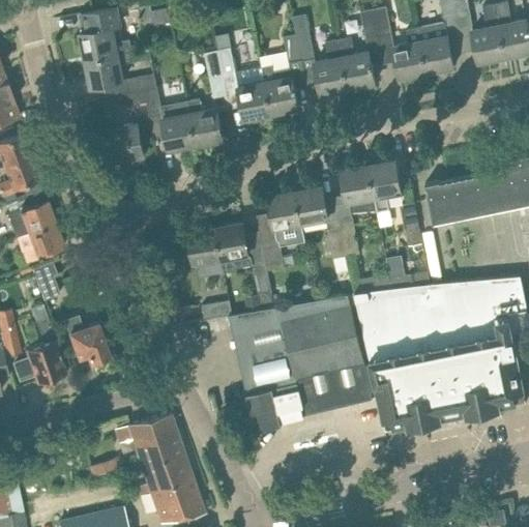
[(459,36),(451,0),(439,0),(444,24),(416,29),(425,74),(453,68),(447,38),(459,36)]
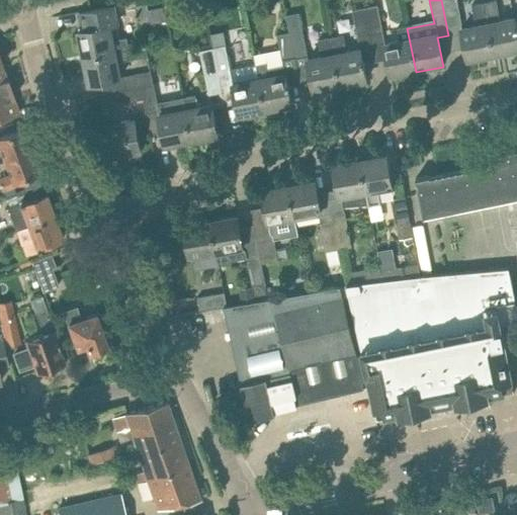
[(441,0),(448,35),(449,34),(448,29),(461,27),(455,0),(441,0)]
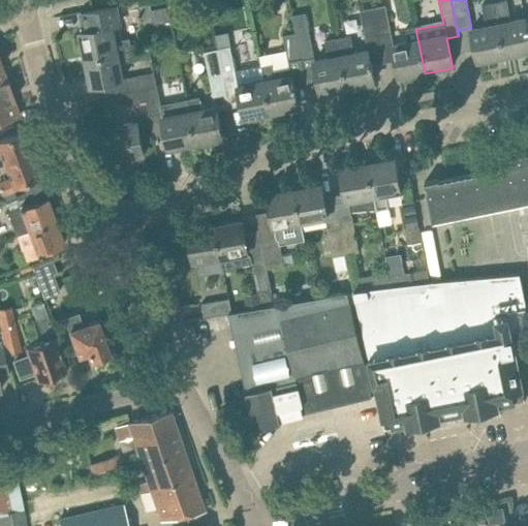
[(527,38),(527,33),(527,32),(527,28),(526,28),(525,21),(509,24),(505,2),(494,5),(496,16),(504,58),(516,55),(516,60),(527,57),(527,38)]
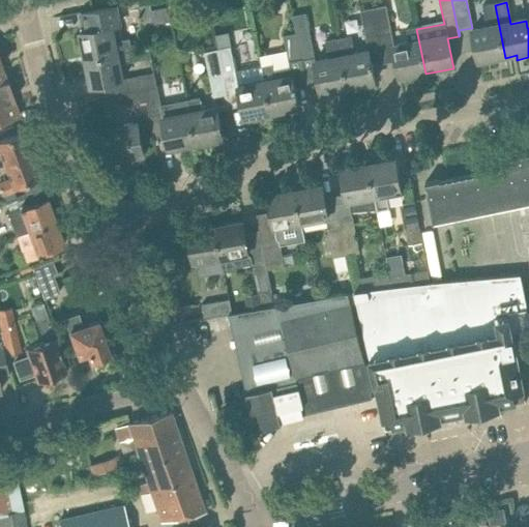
[(505,58),(497,16),(495,5),(482,7),(487,29),(472,31),(478,63),(479,63),(480,67),(494,64),(494,60),(505,58)]
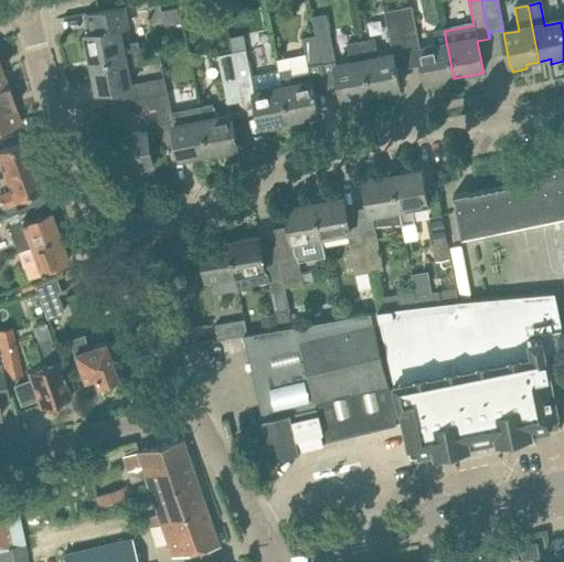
[(123,45),(119,31),(126,30),(121,8),(86,16),(89,35),(85,36),(91,64),(125,57),(140,55),(138,43),(123,45)]
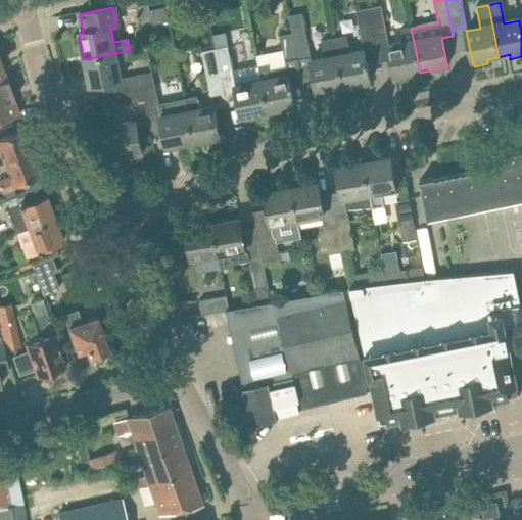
[(385,34),(380,8),(367,10),(373,36),(385,34)]
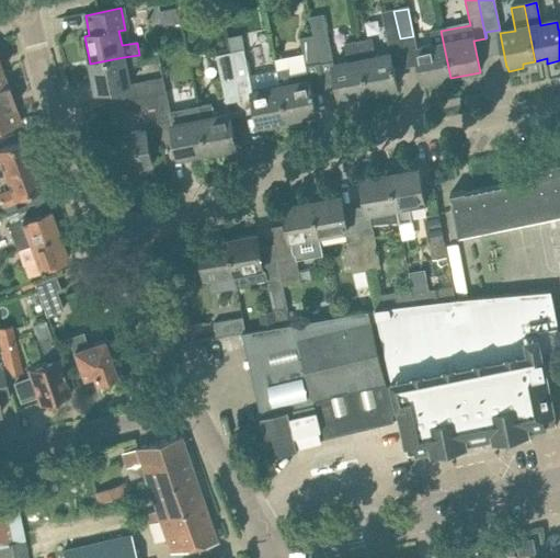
[(401,48),(400,38),(393,11),(380,13),(388,52),(401,48)]
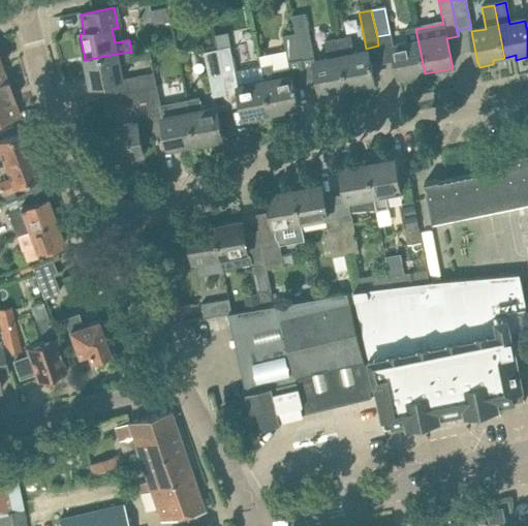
[(311,51),(304,16),(291,18),(294,35),(300,62),(301,63),(313,60),(311,51)]
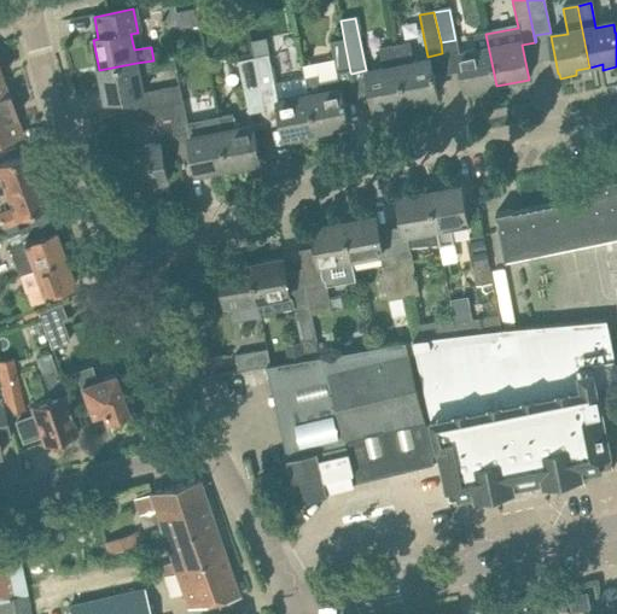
[(496,86),(485,34),(475,36),(477,52),(458,56),(465,92),(496,86)]
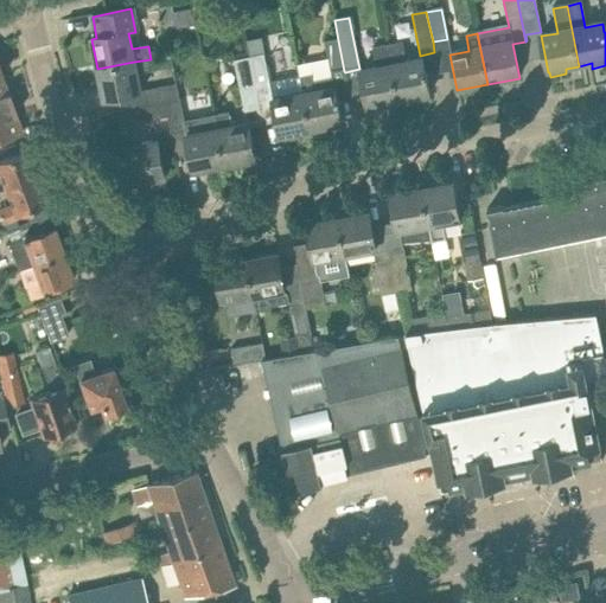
[(344,71),(338,40),(324,43),(330,74),(344,71)]
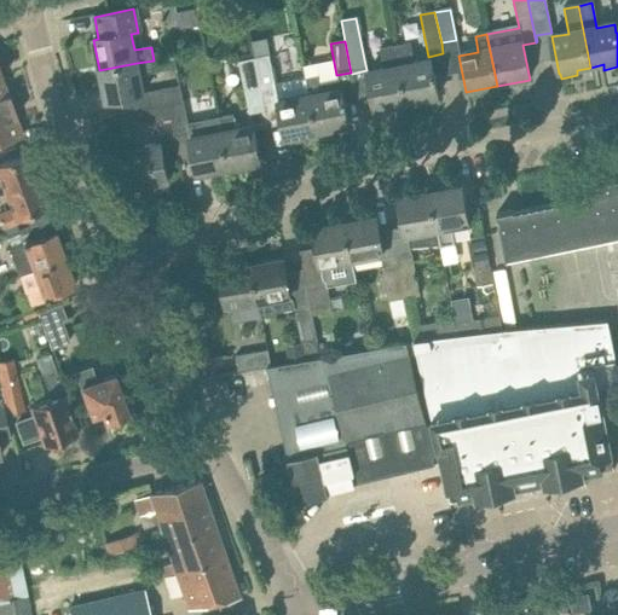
[(265,42),(250,45),(254,62),(269,59),(265,42)]
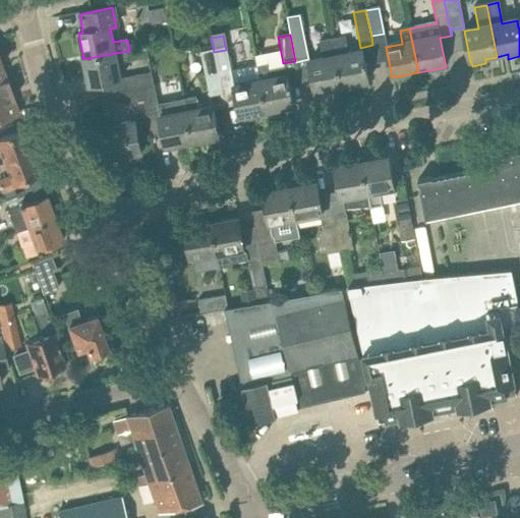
[(364,63),(362,51),(348,54),(344,38),(331,40),(335,57),(341,88),(368,82),(365,67),(367,66),(366,62),(364,63)]
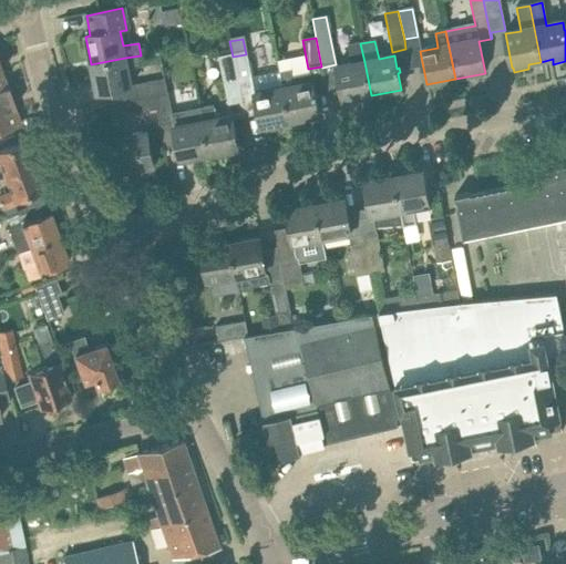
[(371,95),(364,62),(360,43),(347,47),(350,64),(336,68),(343,102),(371,95)]
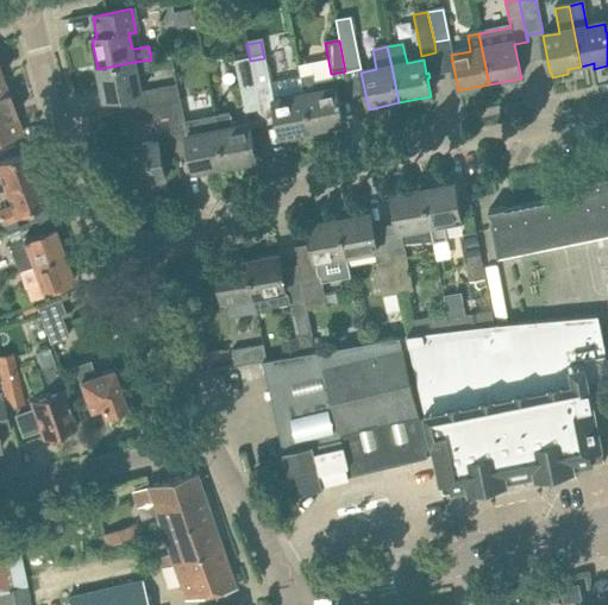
[(264,58),(250,61),(258,101),(273,99),(264,58)]
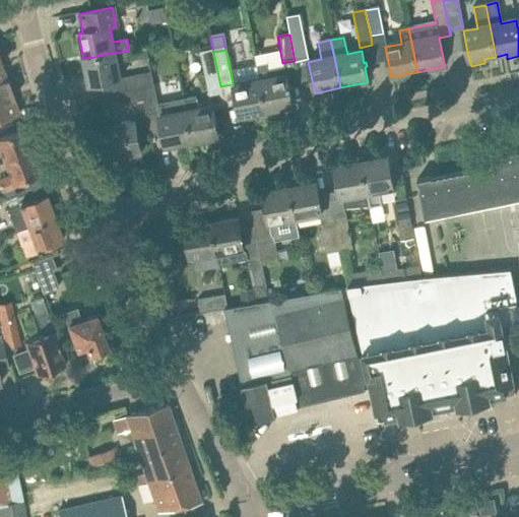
[(120,80),(117,64),(131,62),(129,51),(115,53),(83,59),(89,87),(120,80)]
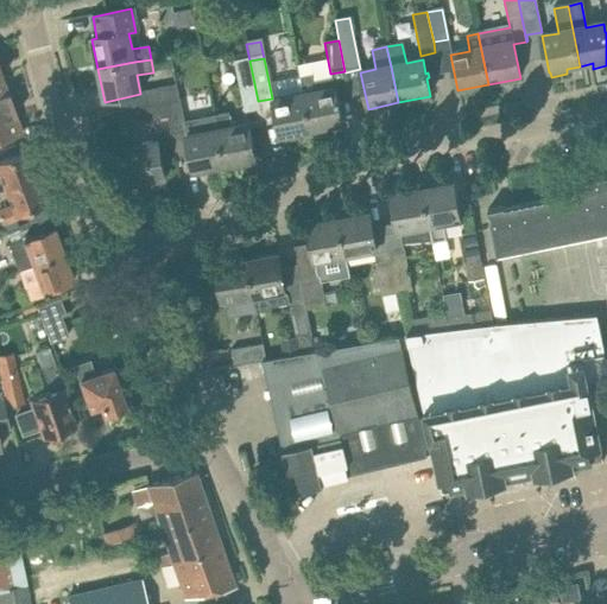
[(259,108),(258,101),(250,61),(234,64),(244,112),(259,108)]
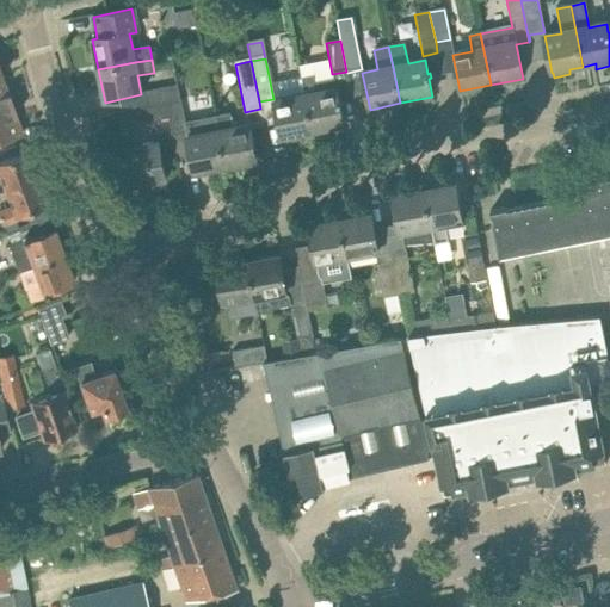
[(0,111),(12,107),(7,95),(6,97),(0,80),(2,80),(1,79),(0,79),(0,111)]
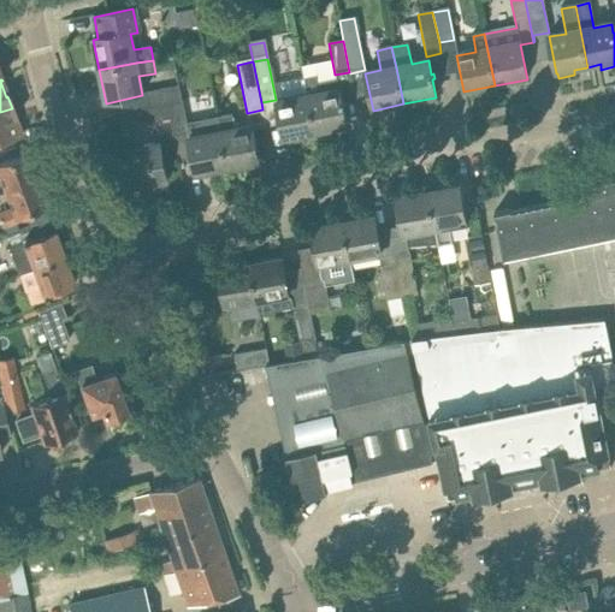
[(317,79),(302,82),(306,99),(313,134),(347,126),(342,106),(344,105),(343,100),(341,101),(337,81),(318,84),(317,79)]
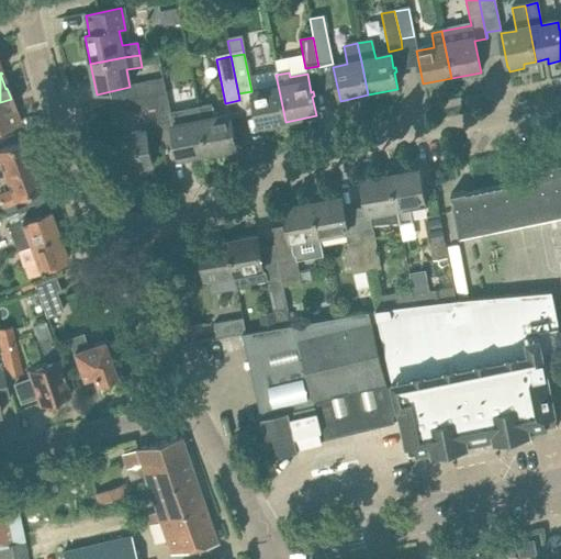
[(165,94),(161,80),(134,86),(137,99),(152,97),(165,94)]
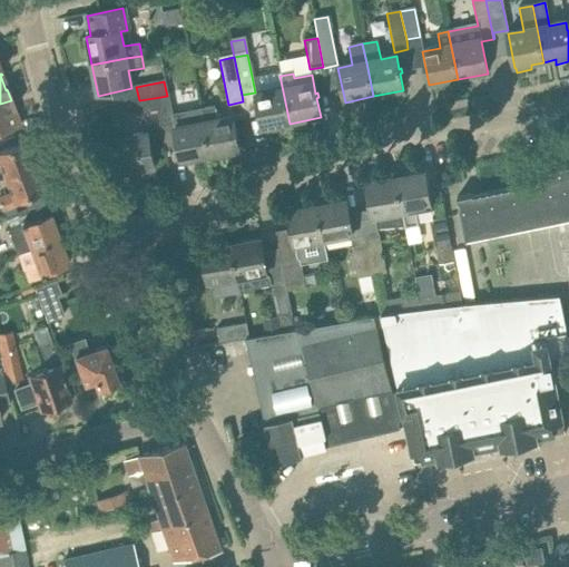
[(290,124),(283,91),(256,97),(263,129),(264,129),(265,135),(280,132),(278,126),(290,124)]
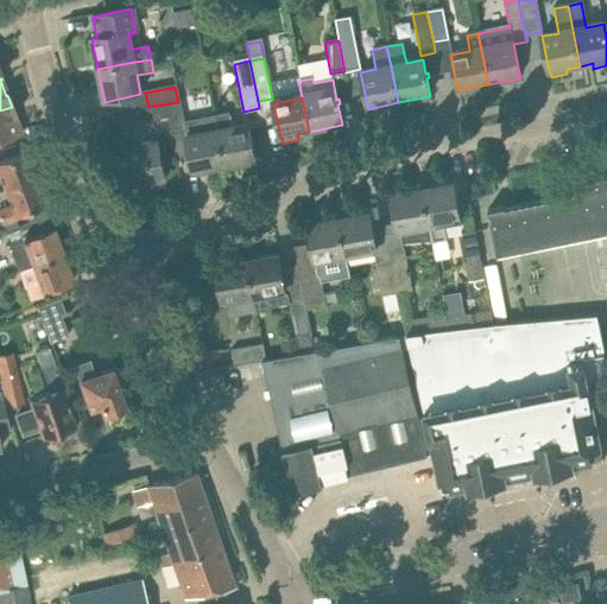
[(223,167),(216,132),(214,118),(198,120),(202,134),(185,138),(179,101),(178,102),(164,105),(168,119),(176,160),(190,158),(193,173),(223,167)]
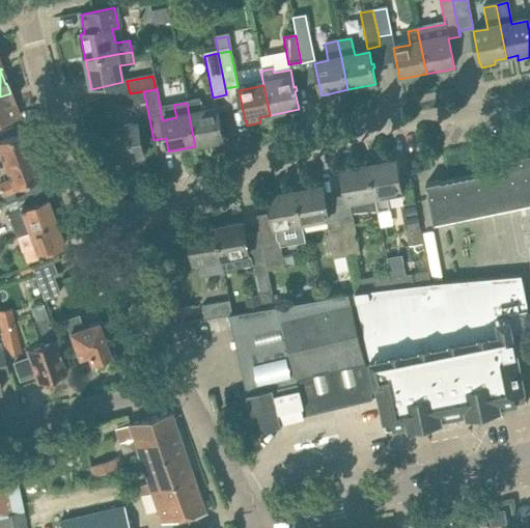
[(146,104),(143,91),(130,93),(116,95),(118,109),(146,104)]
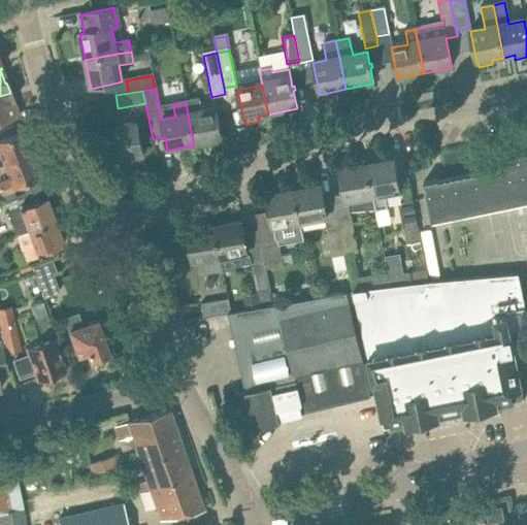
[(0,125),(18,119),(12,103),(13,102),(10,93),(0,96),(0,125)]
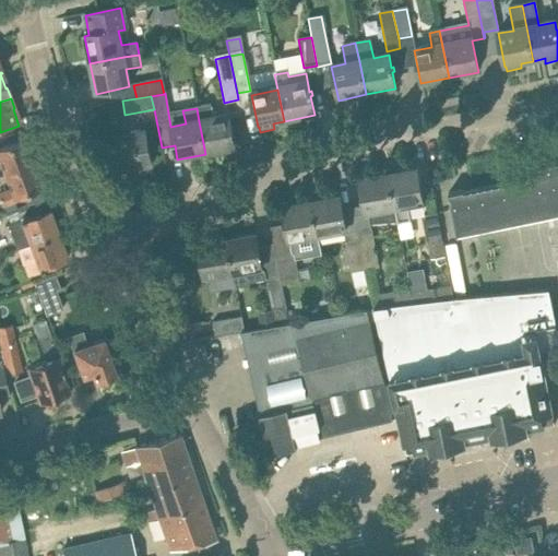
[(235,149),(230,127),(228,115),(213,118),(210,105),(197,108),(199,121),(205,154),(235,149)]
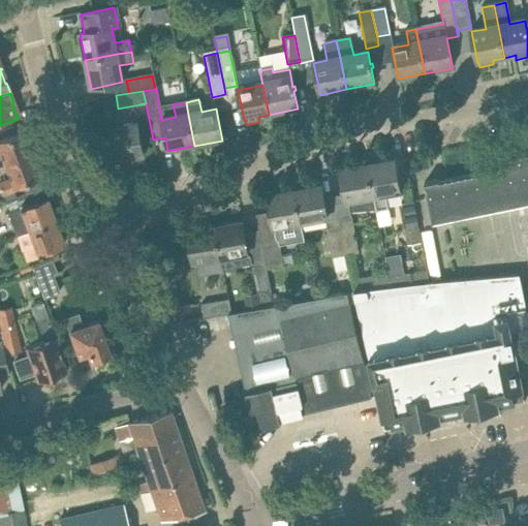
[(144,155),(140,135),(137,124),(110,129),(116,161),(144,155)]
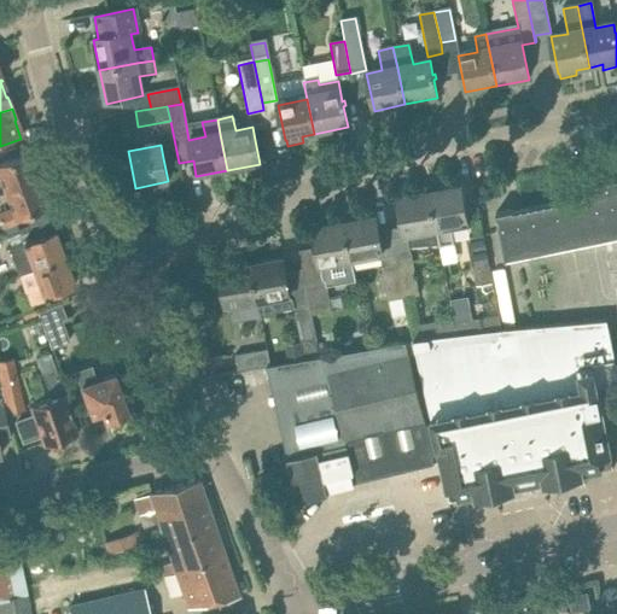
[(35,185),(24,157),(0,165),(0,185),(4,196),(35,185)]
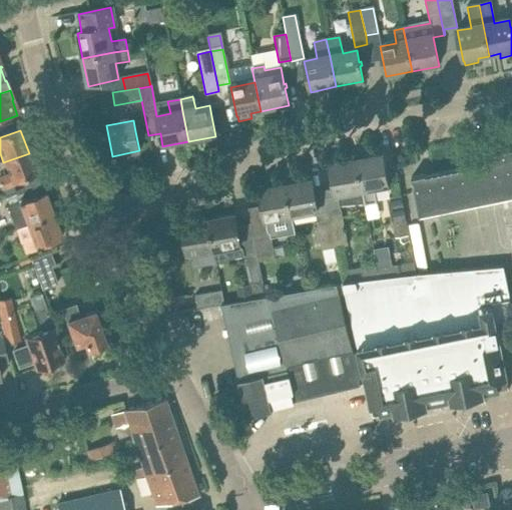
[(419,217),(511,197),(511,149),(488,154),(490,164),(426,177),(426,175),(411,178),(419,217)]
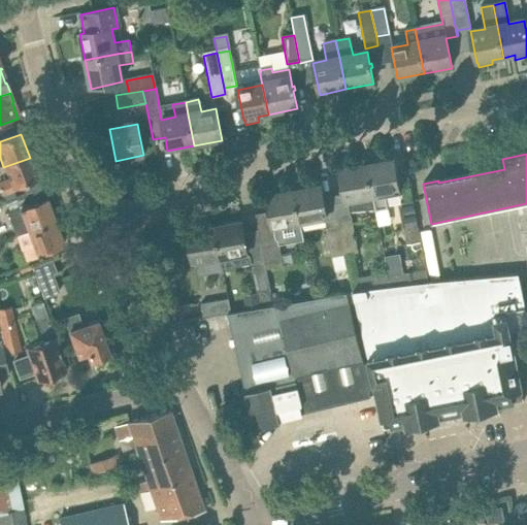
[(38,181),(30,158),(3,167),(9,182),(0,185),(0,197),(13,192),(13,190),(38,181)]
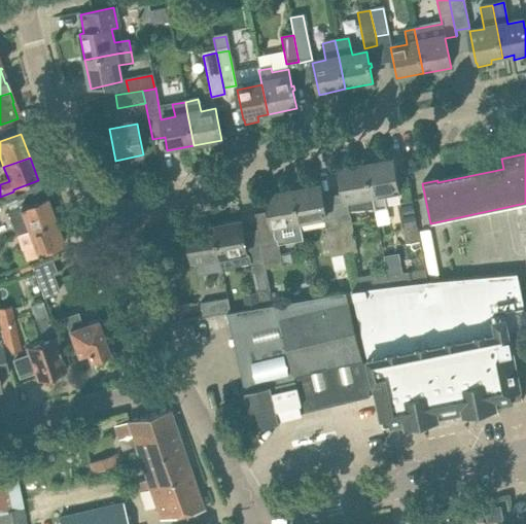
[(398,191),(396,181),(392,161),(365,166),(372,197),(374,208),(374,212),(386,210),(383,194),(398,191)]
